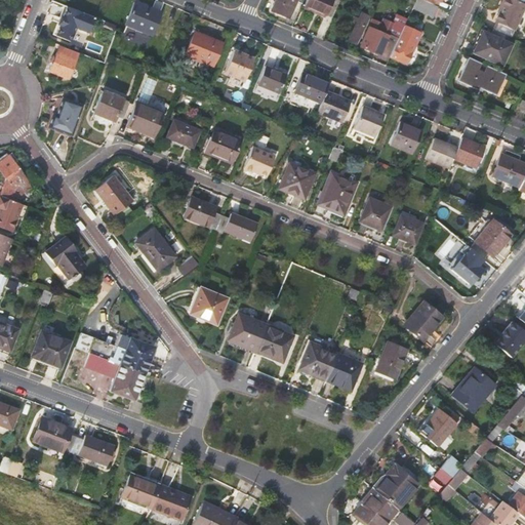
[(296,1),(301,4),(303,0),(276,0),(272,11),(288,18),(296,1)]
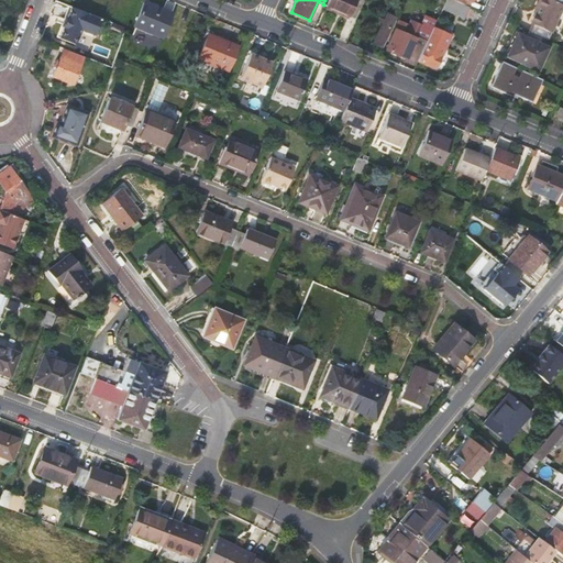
[(350,15),(355,0),(328,0),(327,4),(350,15)]
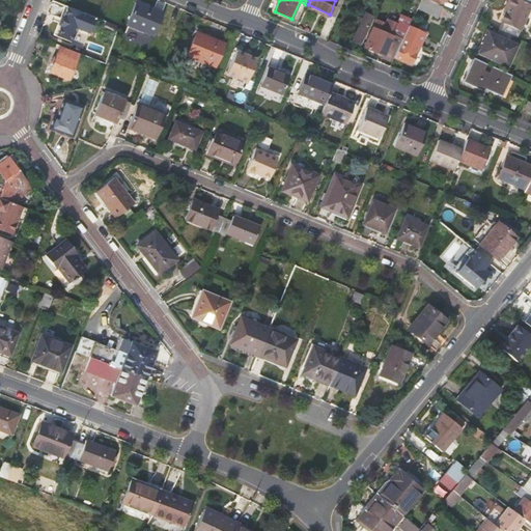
[(440,20),(445,8),(443,7),(431,2),(426,0),(419,0),(416,9),(440,20)]
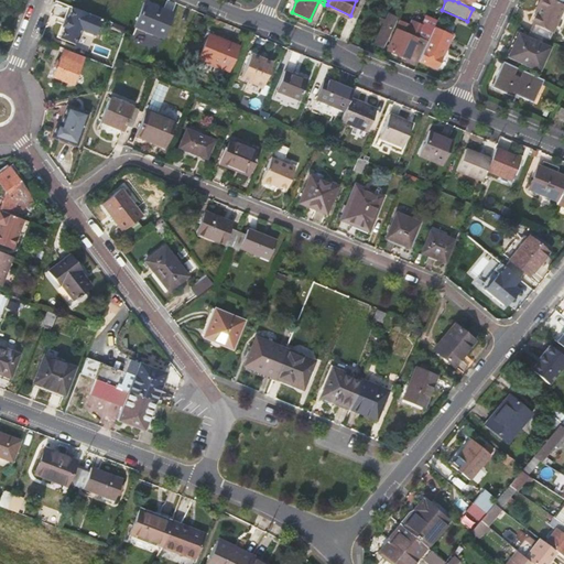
[(552,0),(542,0),(531,24),(552,33),(563,6),(552,0)]
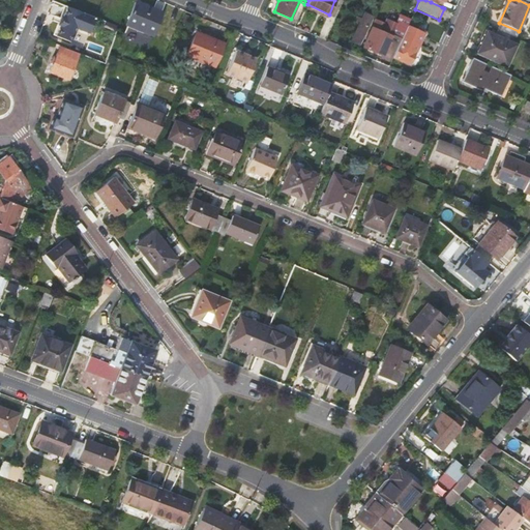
[(152,35),(160,13),(135,3),(126,25),(152,35)]
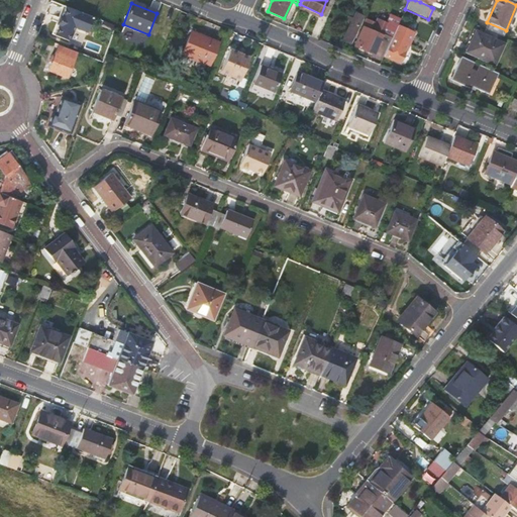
[(81,27),(83,20),(61,11),(52,36),(61,40),(68,22),(81,27)]
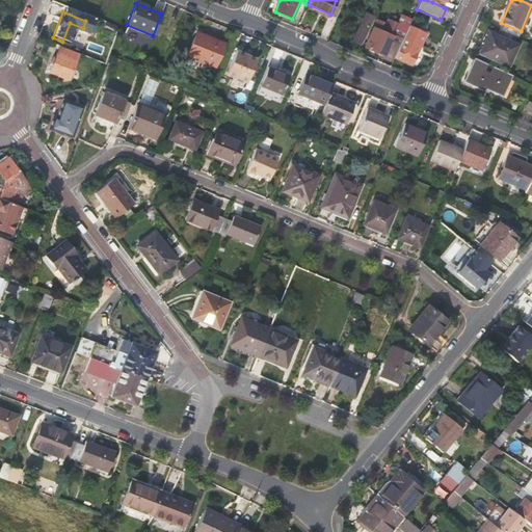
[(394,33),(403,38),(411,20),(402,15),(394,33)]
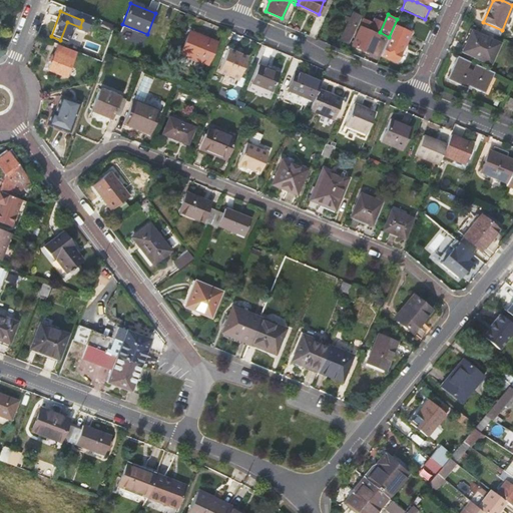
[(363,20),(360,27),(351,46),(370,53),(383,24),(374,20),(372,24),(363,20)]
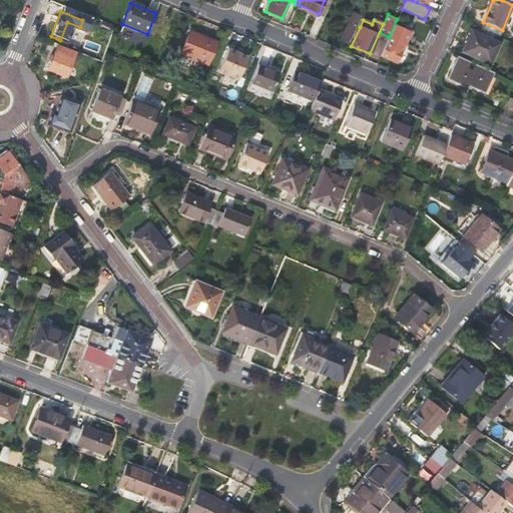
[(115,26),(101,21),(99,26),(113,32),(115,26)]
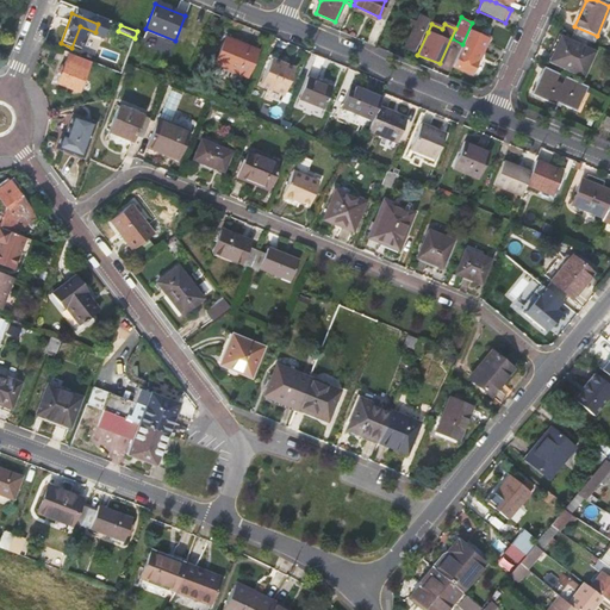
[(403,47),(415,53),(424,31),(412,25),(403,47)]
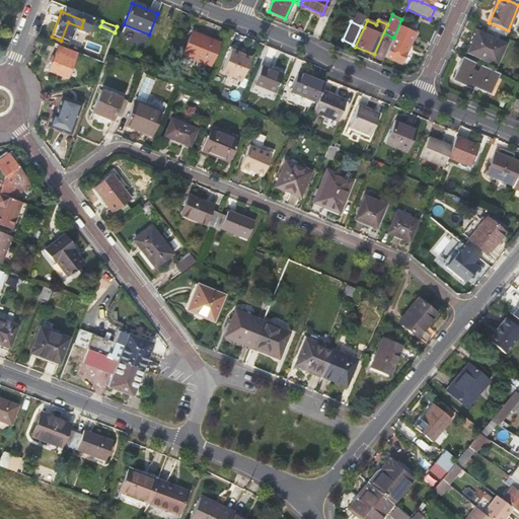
[(489,22),(487,29),(488,29),(500,35),(505,38),(508,30),(489,22)]
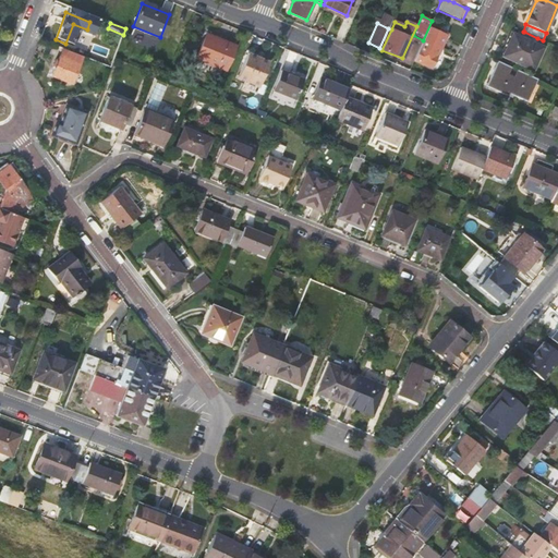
[(537,38),(524,32),(521,39),(512,35),(502,57),(533,71),(543,49),(534,45),(537,38)]
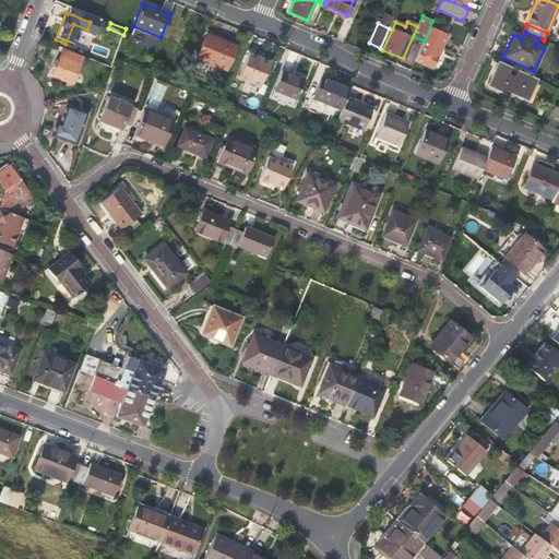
[(215,40),(206,36),(198,58),(226,70),(236,46),(216,37),(215,40)]
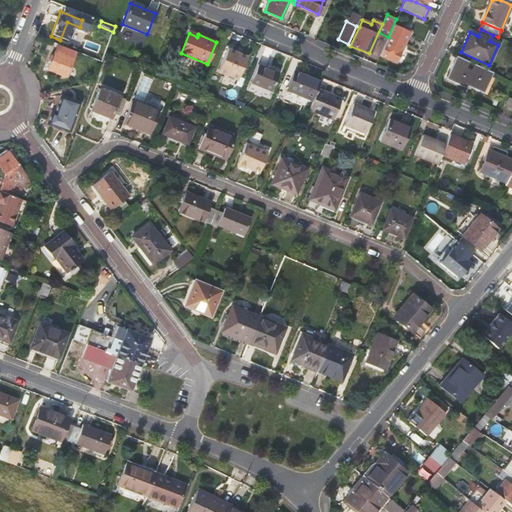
[(388,37),(380,56),(396,62),(404,44),(388,37)]
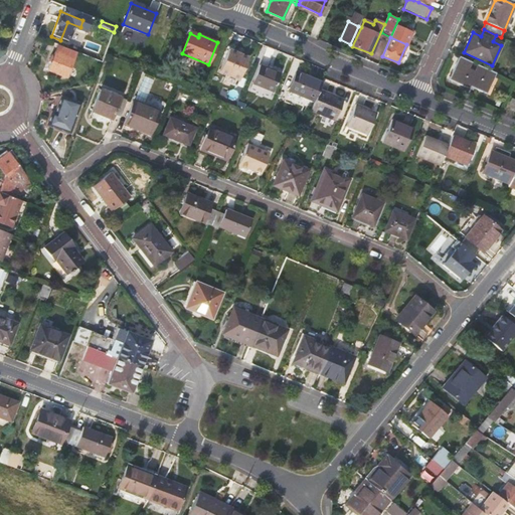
[(75,52),(58,45),(48,71),(66,78),(75,52)]
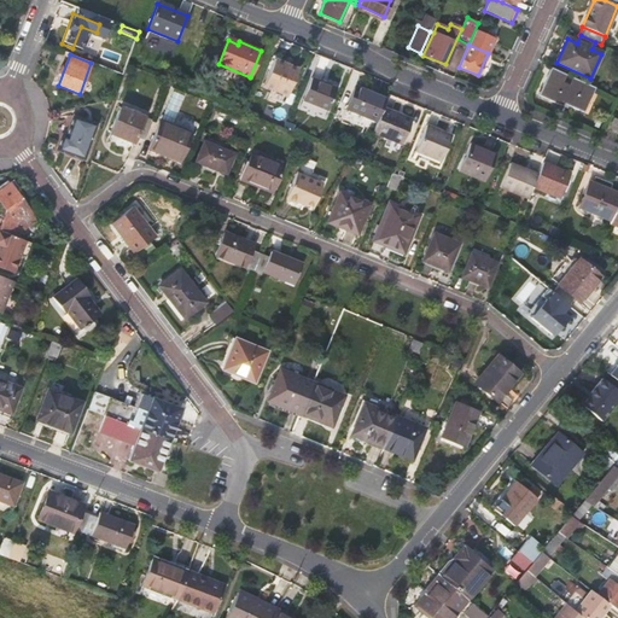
[(289,95),(298,69),(275,59),(264,85),(289,95)]
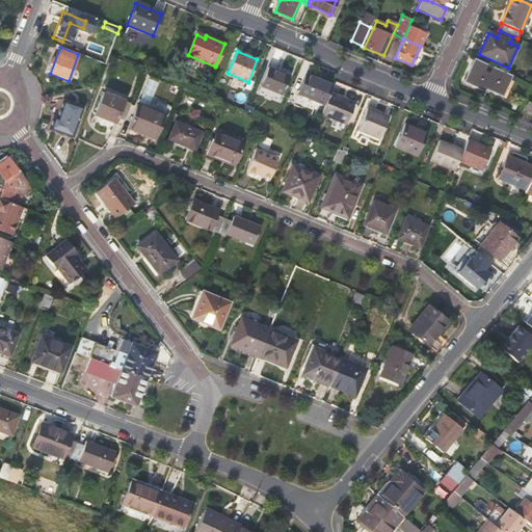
[(487,65),(474,59),(463,82),(484,92),(485,89),(502,97),(511,77),(495,69),(491,74),(484,71),(487,65)]
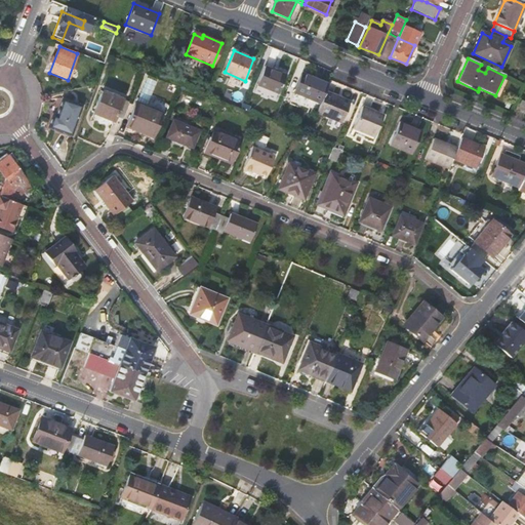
[(280,93),(288,73),(267,64),(258,84),(280,93)]
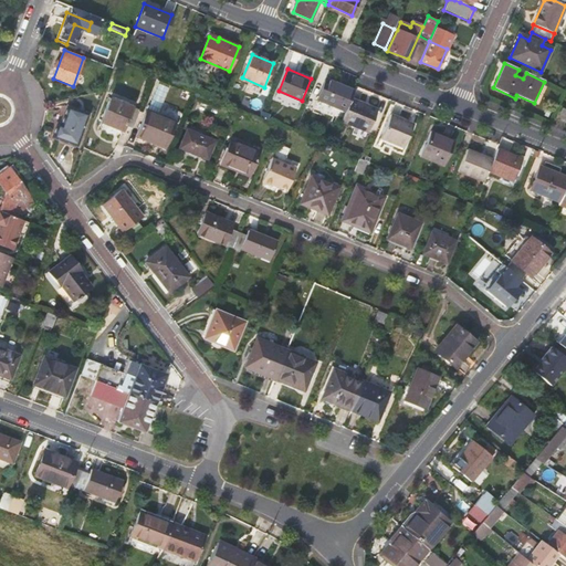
[(350,100),(354,90),(328,80),(320,100),(346,109),(350,100)]
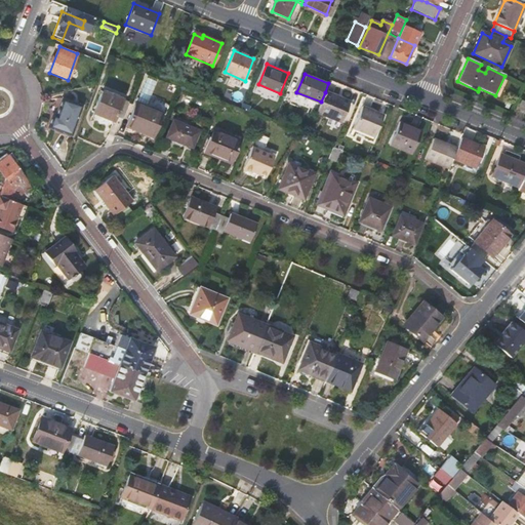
[(123,119),(129,103),(103,92),(93,114),(113,122),(116,117),(123,119)]
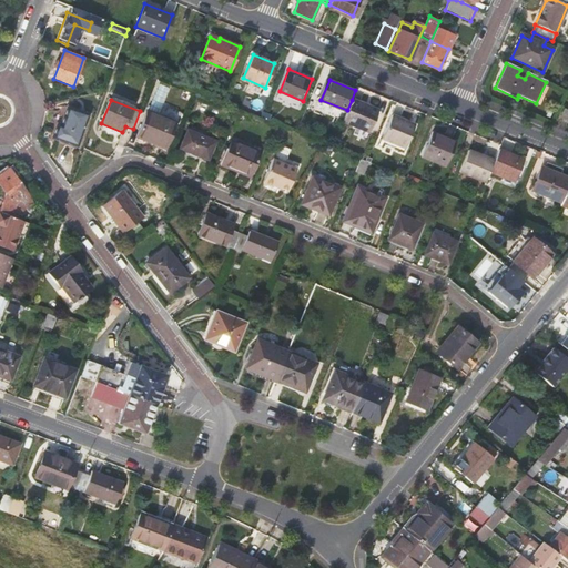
[(347,110),(343,121),(371,132),(378,112),(352,100),(347,110)]
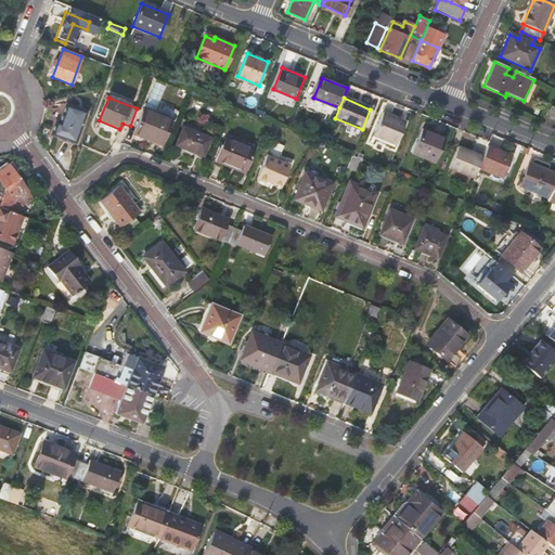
[(75,144),(86,113),(66,104),(59,123),(55,121),(50,134),(75,144)]
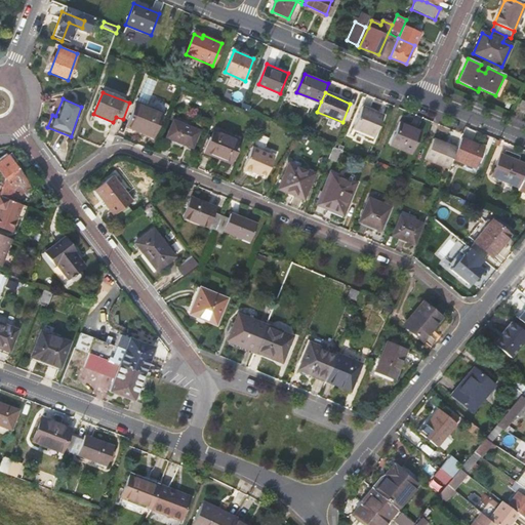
[(154,136),(163,113),(137,102),(127,125),(154,136)]
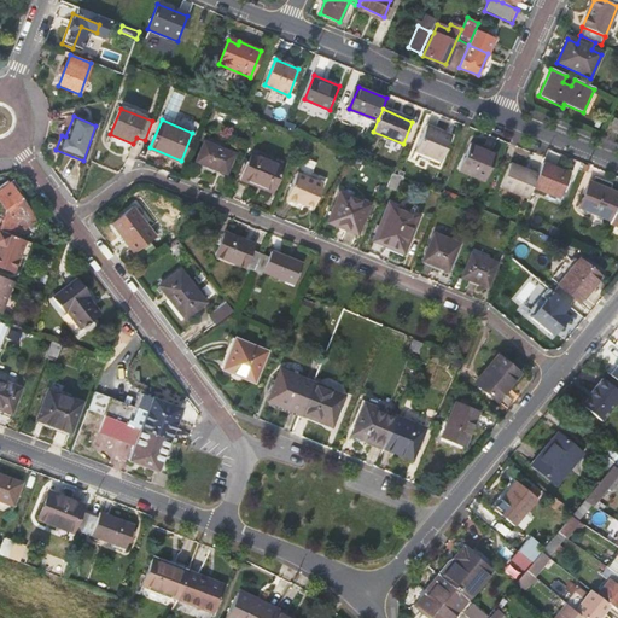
[(441,162),(450,136),(426,127),(415,152),(441,162)]
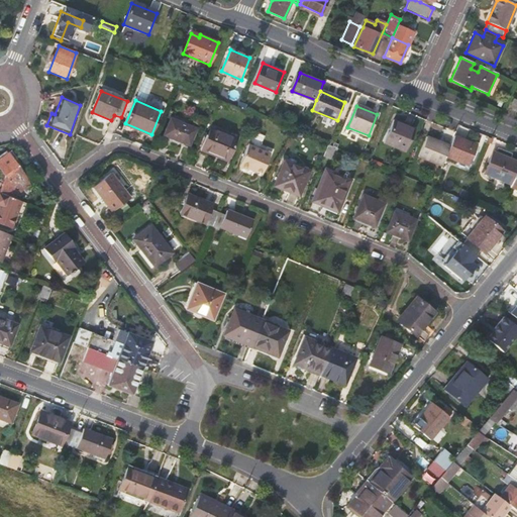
[(189,145),(196,129),(171,119),(164,135),(189,145)]
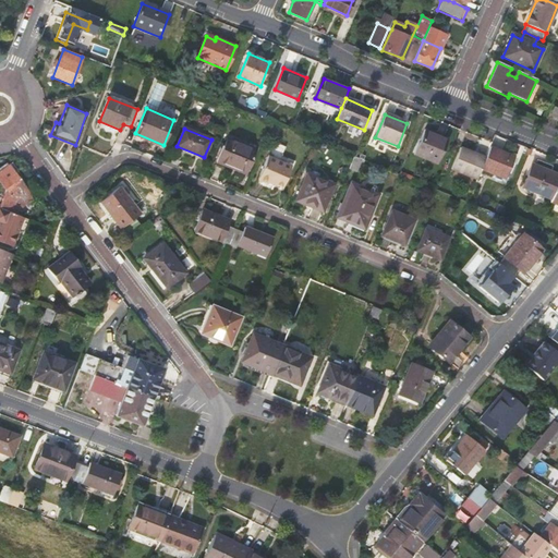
[(436,165),(446,141),(425,132),(415,156),(436,165)]
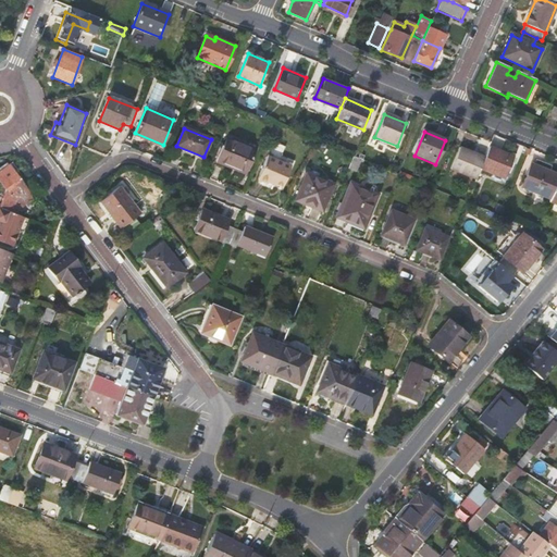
[(245,175),(255,151),(226,140),(218,164),(245,175)]
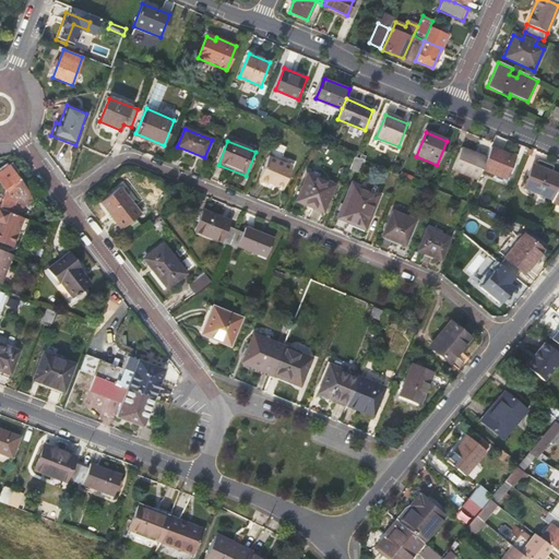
[(514,158),(490,147),(486,159),(482,169),(506,179),(514,158)]
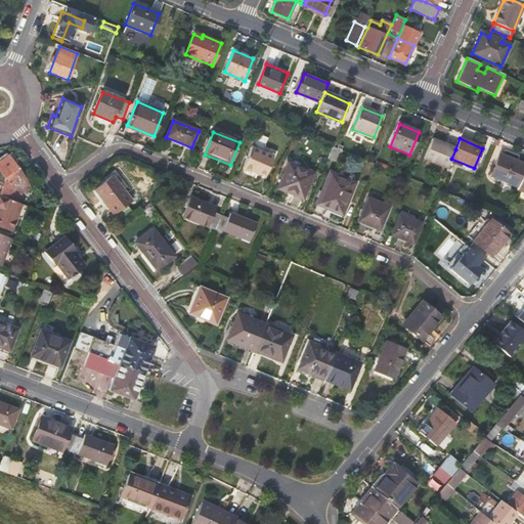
[(424,161),(447,170),(451,159),(455,149),(432,140),(424,161)]
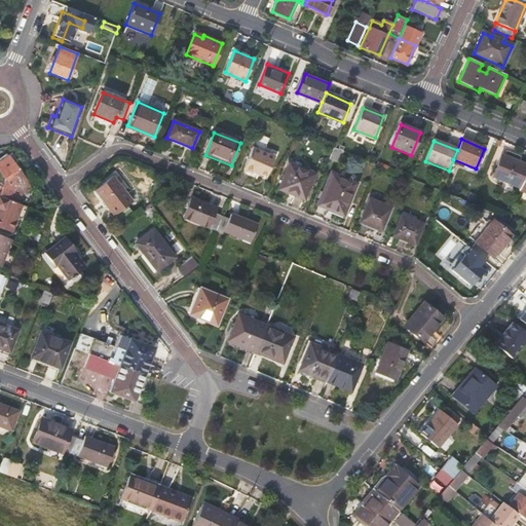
[(340,149),(334,147),(329,159),(335,162),(340,149)]
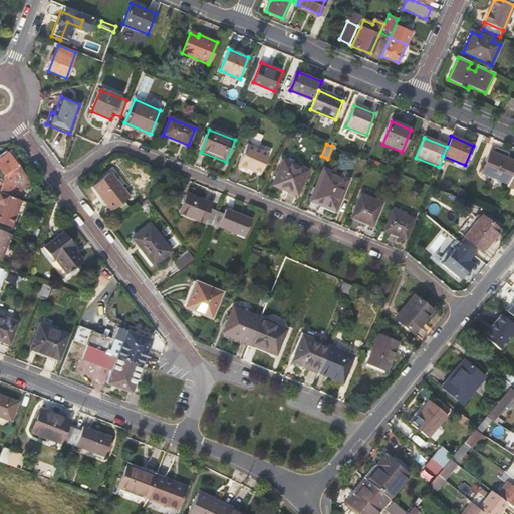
[(248,168),(251,170),(261,173),(268,154),(245,146),(237,167),(246,170),(248,168)]
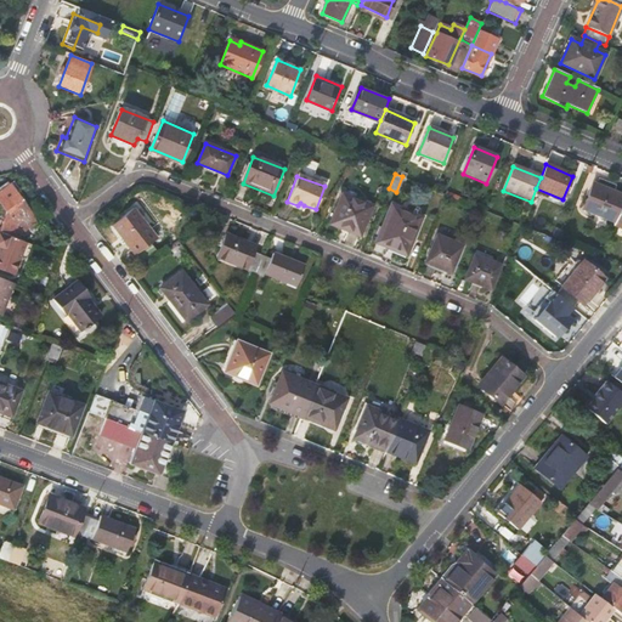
[(621,204),(621,196),(592,184),(581,209),(615,222),(621,204)]
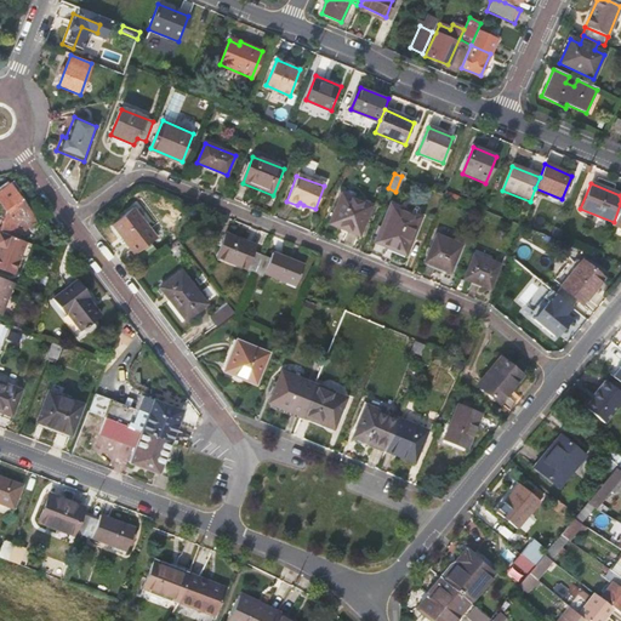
[(18,229),(34,218),(11,184),(0,192),(0,203),(10,216),(5,218),(4,223),(0,222),(0,232),(0,233),(15,238),(18,229)]
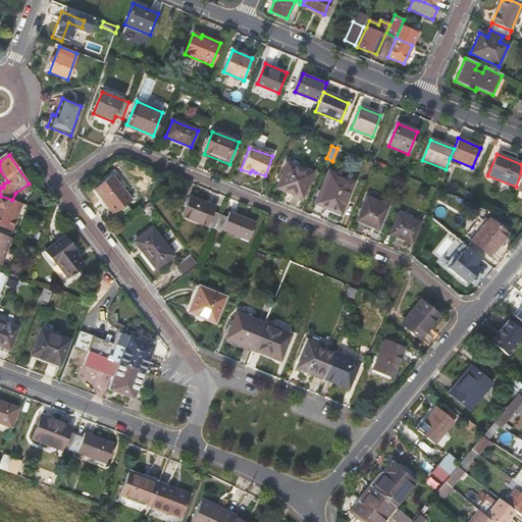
[(292,192),(292,194),(303,198),(313,172),(288,162),(278,187),(292,192)]
